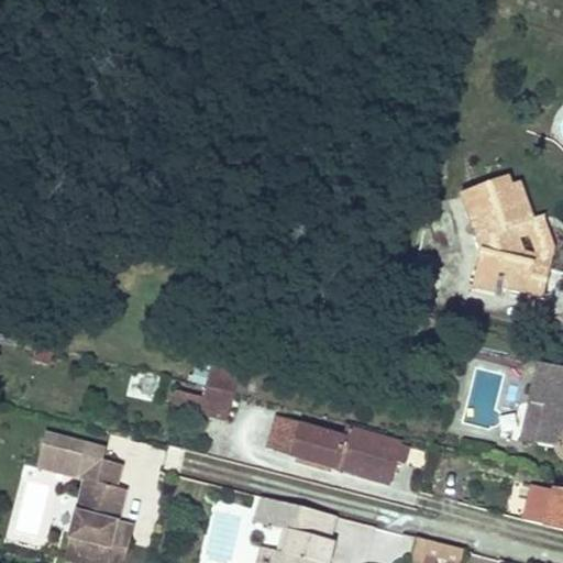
[(512,187),(509,178),(494,185),(496,192),(512,187)]
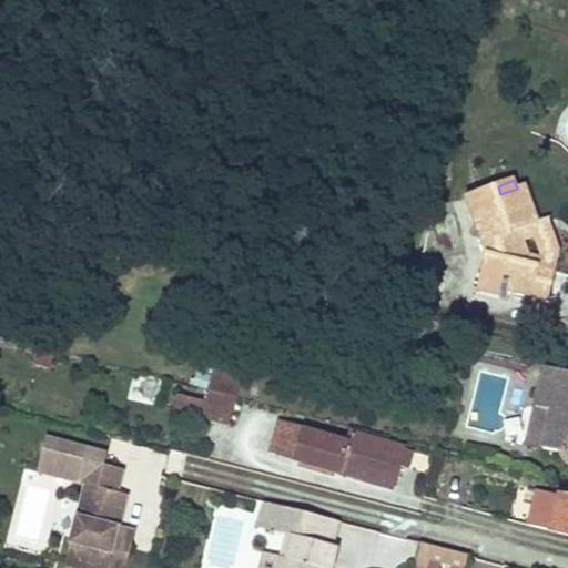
[(517,233),(533,226),(539,224),(525,185),(517,189),(500,194),(498,186),(466,198),(487,254),(480,280),(508,286),(507,292),(549,302),(557,271),(549,270),(521,263),(524,256),(524,253),(520,243),(517,233)]
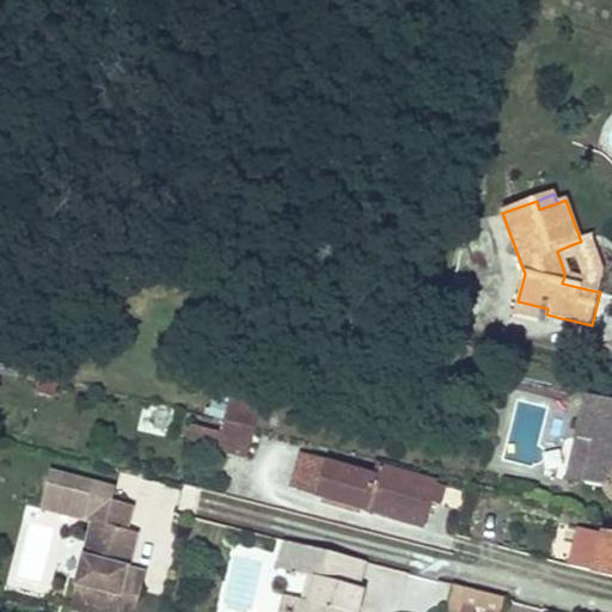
[(604,274),(592,238),(581,242),(574,244),(579,255),(592,291),(600,292),(601,286),(604,274)]
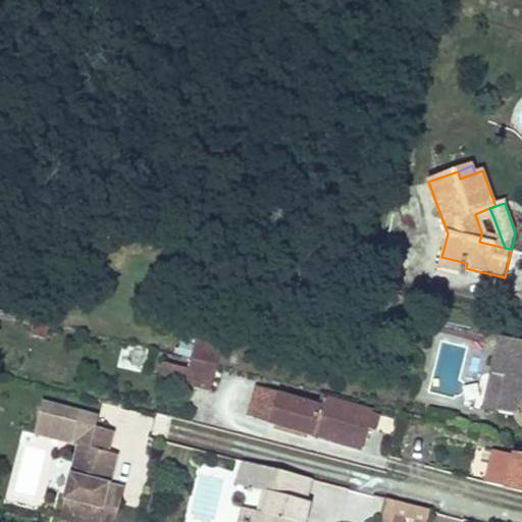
[(493,217),(489,208),(475,214),(478,223),(481,222),(493,217)]
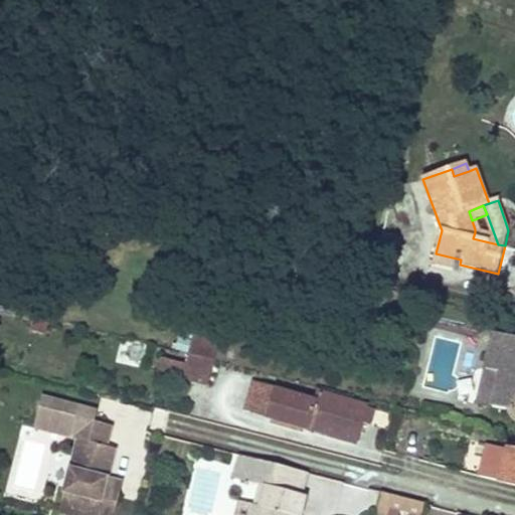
[(498,244),(495,237),(480,233),(475,232),(473,238),(498,244)]
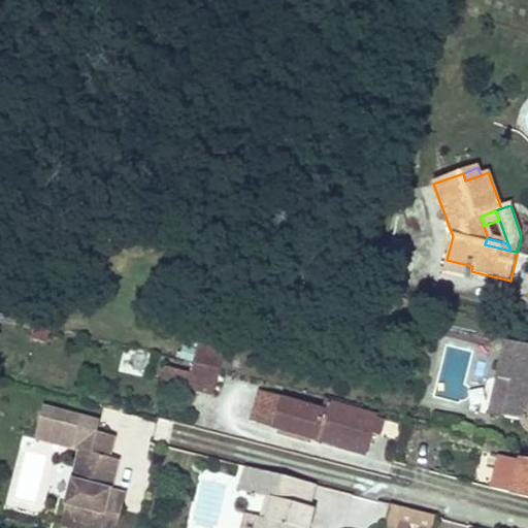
[(471,271),(472,266),(447,260),(443,272),(470,278),(471,271)]
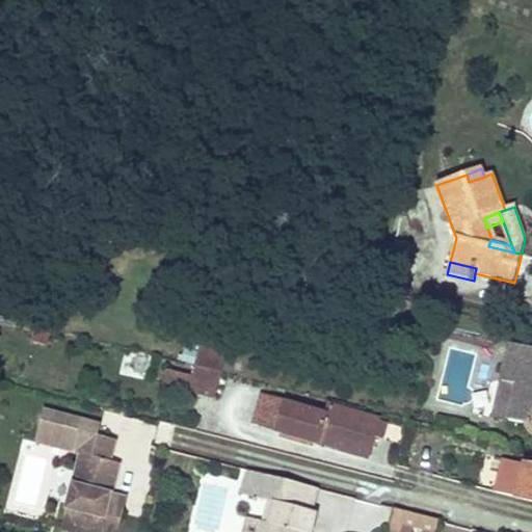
[(47,346),(50,331),(35,327),(31,342),(47,346)]
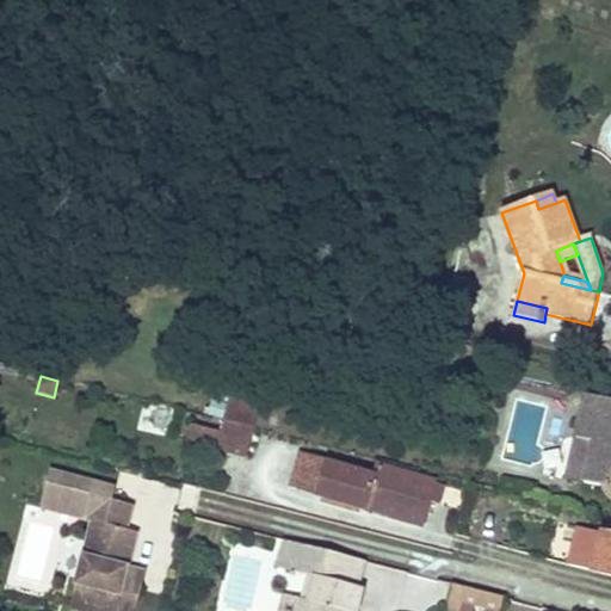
[(610,401),(586,396),(576,439),(594,444),(585,483),(605,489),(608,493),(610,497),(610,498),(610,401)]
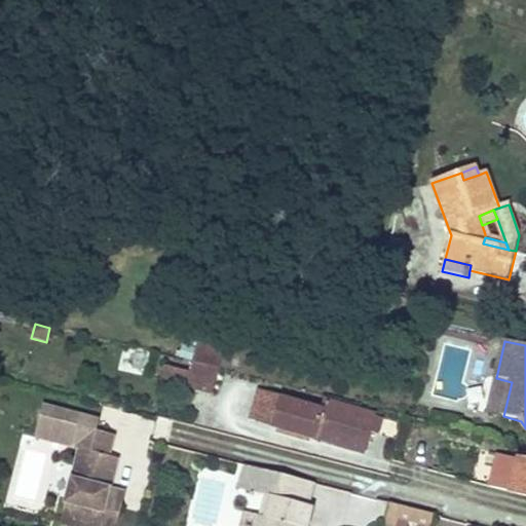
[(219,369),(224,350),(198,343),(193,362),(219,369)]
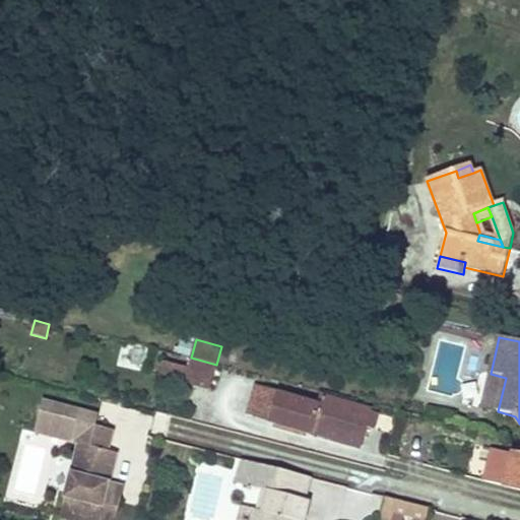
[(123,340),(116,364),(138,371),(146,347),(123,340)]
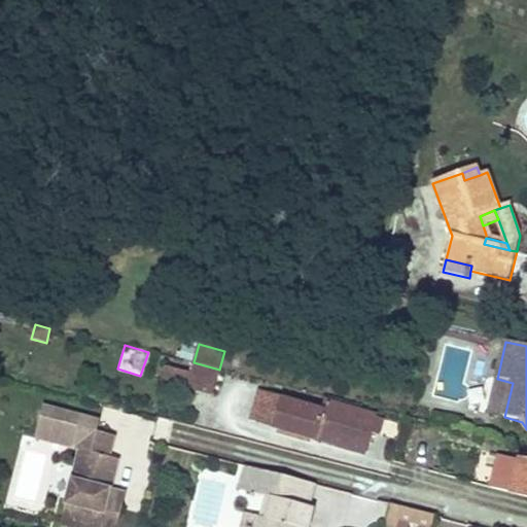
[(192,362),(197,349),(183,346),(179,358),(192,362)]
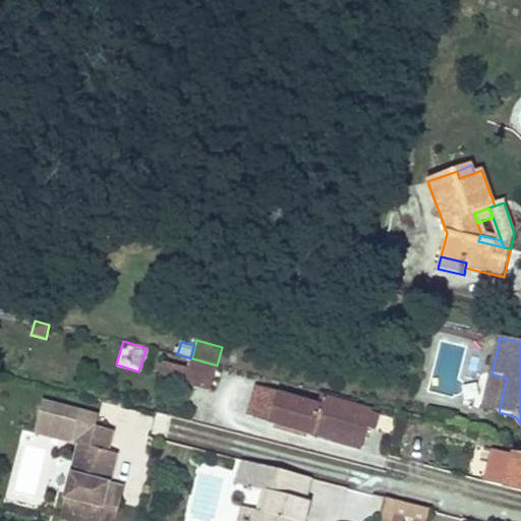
[(408,367),(409,355),(399,354),(397,365),(408,367)]
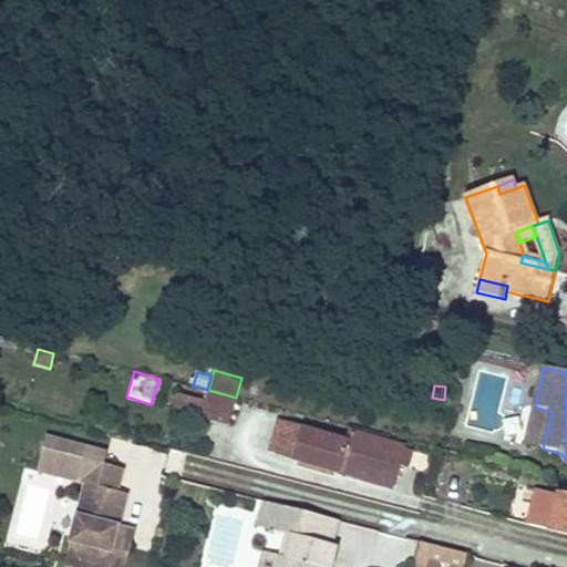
[(234,411),(236,398),(208,390),(205,401),(179,394),(175,410),(219,422),(223,408),(234,411)]
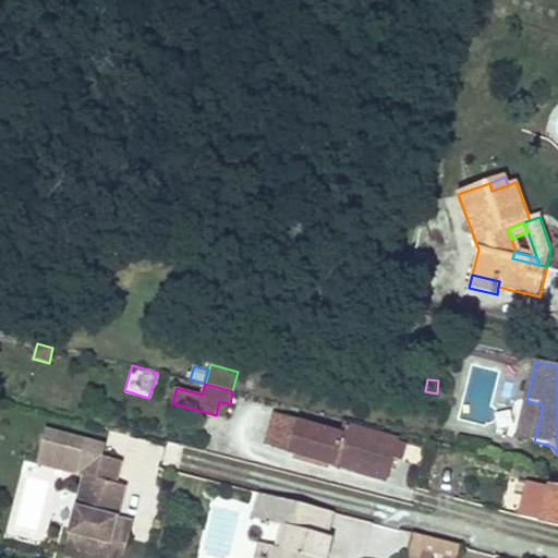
[(226,417),(230,404),(219,401),(216,415),(226,417)]
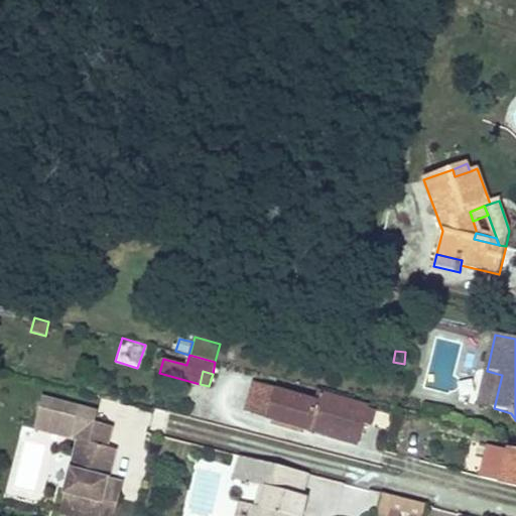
[(494,408),(502,375),(487,371),(479,405),(494,408)]
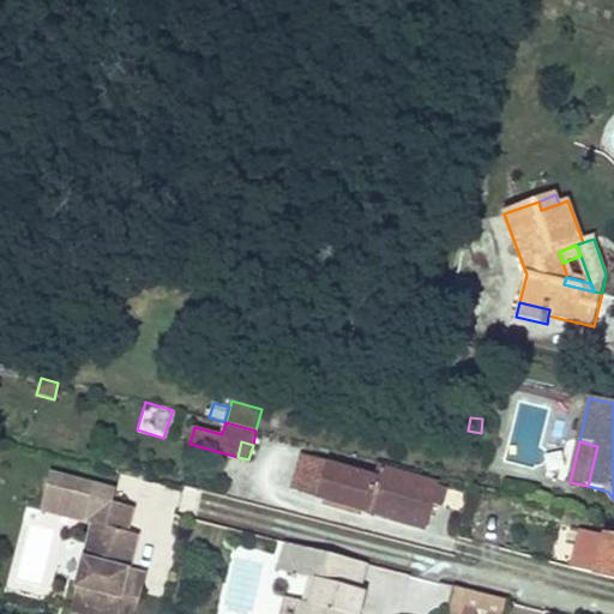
[(319,498),(327,465),(301,458),(292,491),(319,498)]
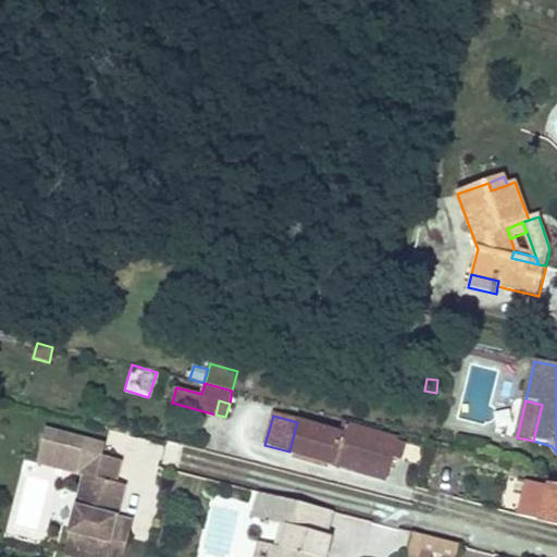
[(392,456),(396,441),(345,425),(342,435),(297,422),(289,452),(385,479),(390,463),(392,456)]
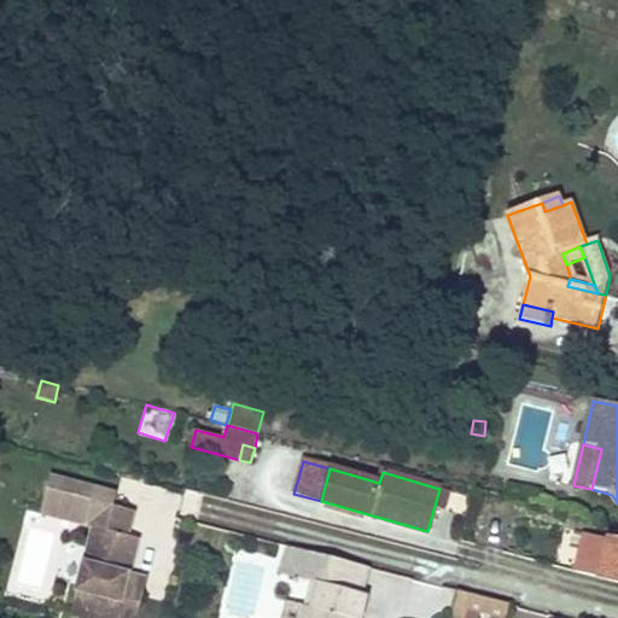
[(129,576),(139,538),(128,536),(134,512),(114,506),(94,502),(98,490),(51,477),(41,514),(87,526),(86,528),(94,529),(73,616),(82,617),(138,617),(144,596),(124,592),(129,576)]
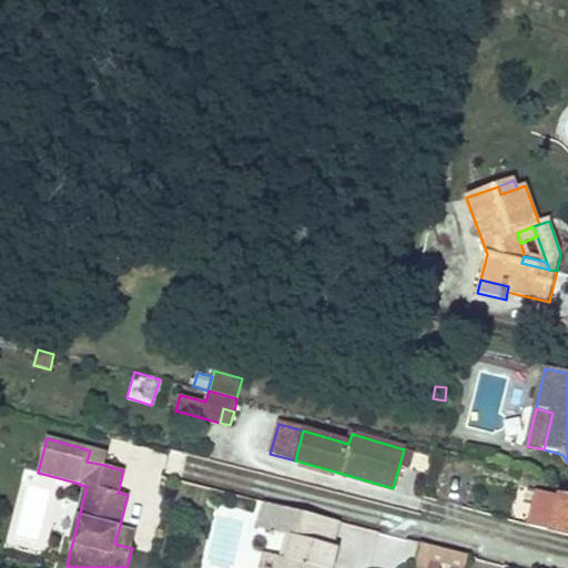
[(408,467),(413,453),(404,449),(399,465),(408,467)]
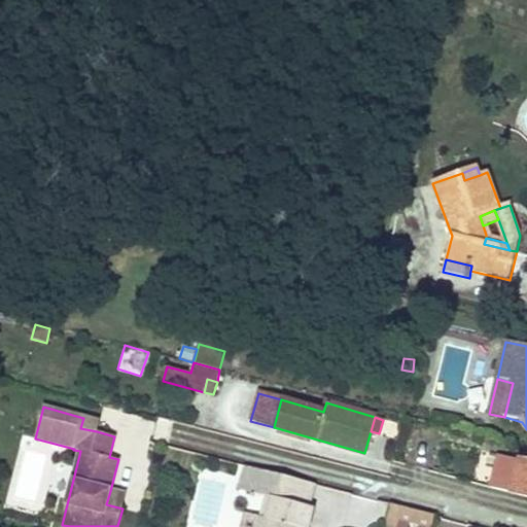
[(97,431),(100,422),(83,418),(80,428),(97,431)]
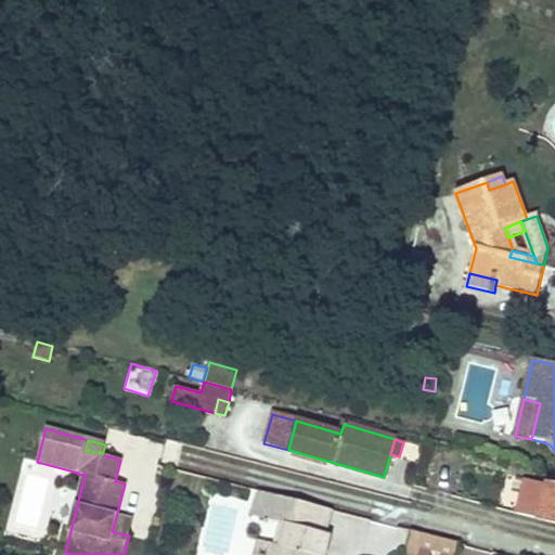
[(554,523),(554,487),(526,479),(518,514),(554,523)]
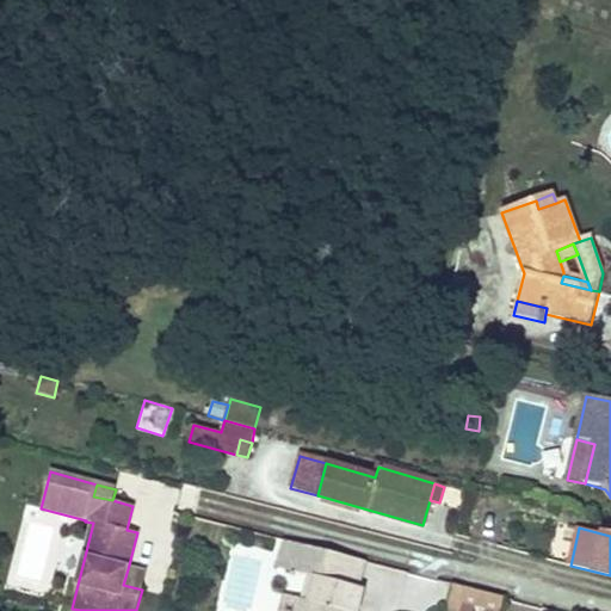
[(290,572),(297,544),(284,541),(278,568),(290,572)]
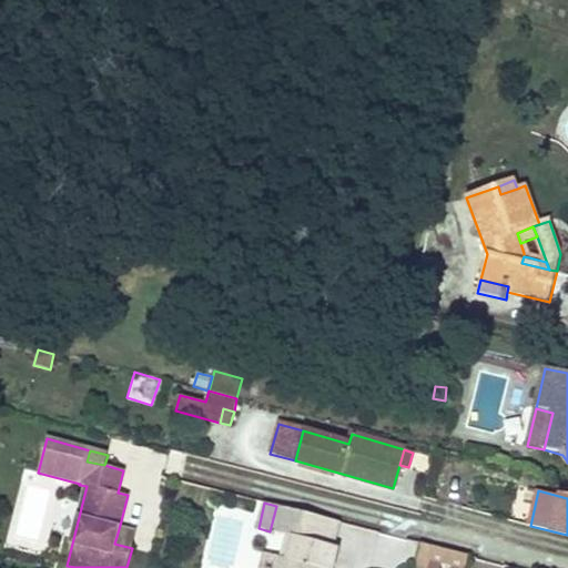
[(332,567),(337,547),(333,546),(340,521),(276,506),(270,531),(286,535),(293,537),(287,559),(281,557),(277,567),(332,567)]
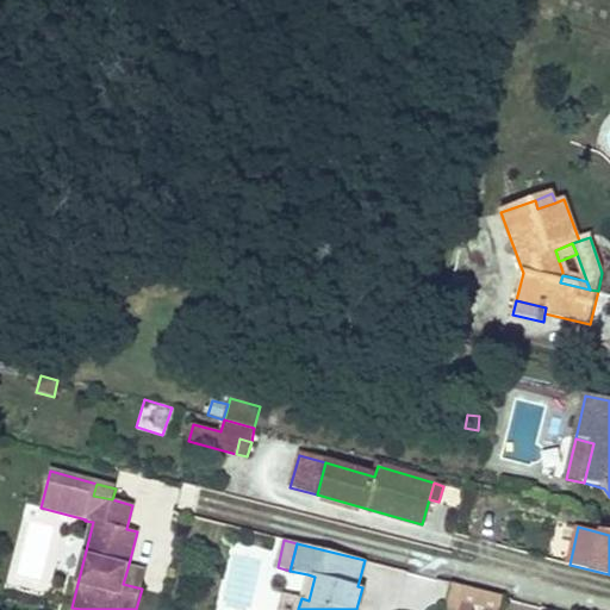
[(142,589),(145,572),(128,568),(123,584),(142,589)]
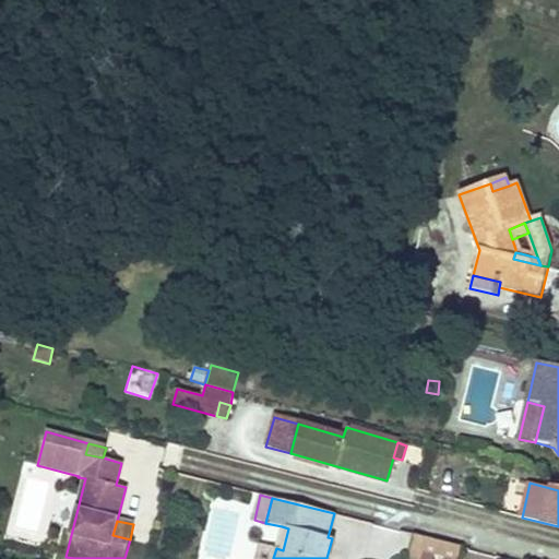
[(283,550),(288,528),(282,526),(276,548),(283,550)]
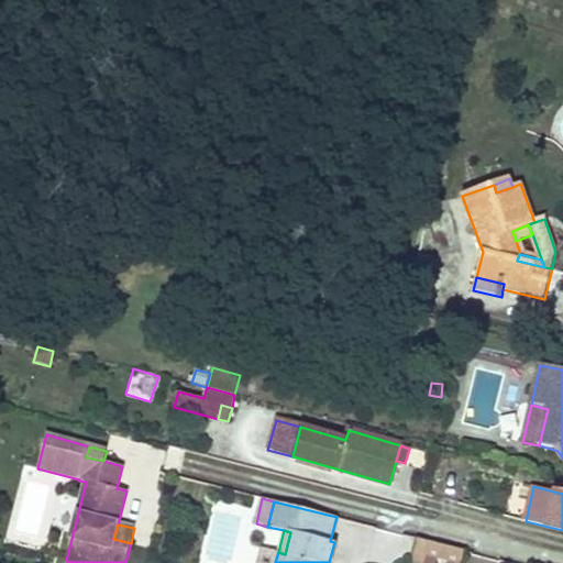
[(461,562),(464,551),(427,541),(418,539),(411,562),(435,562),(438,559),(448,561),(446,562),(461,562)]
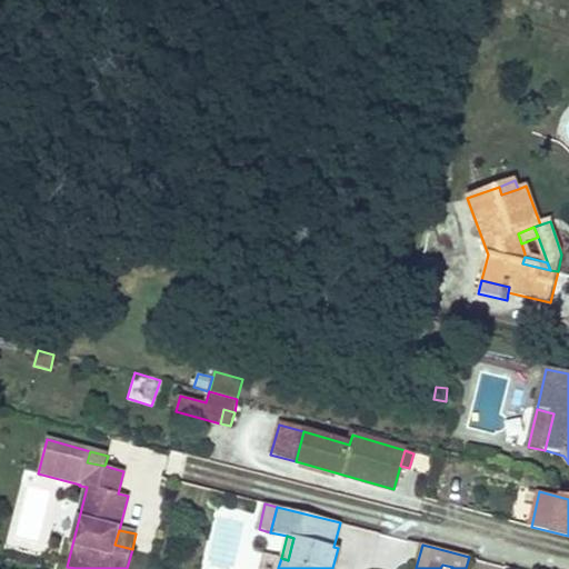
[(278,568),(281,558),(266,553),(260,568),(278,568)]
